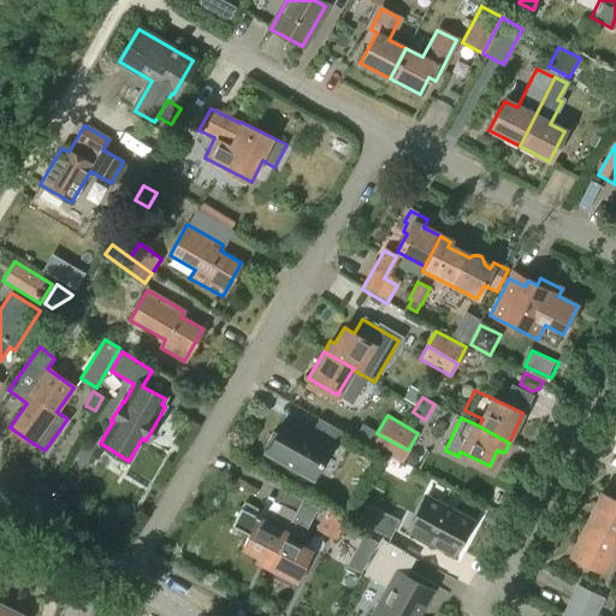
[(311,433),(284,419),(276,434),(272,432),(264,449),(267,450),(266,454),(313,479),(331,445),(336,448),(344,433),(342,432),(319,419),(311,433)]
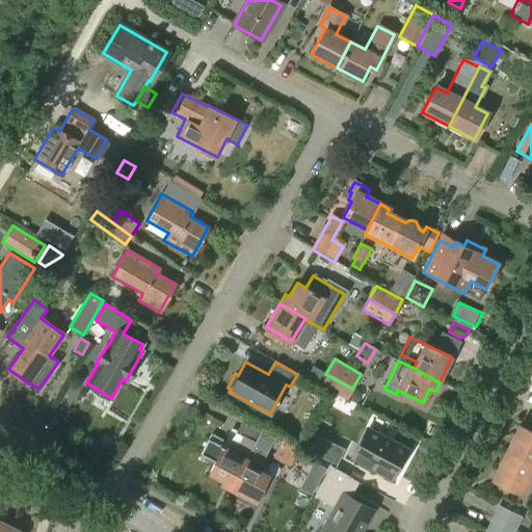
[(313,367),(307,378),(319,386),(320,384),(325,374),(313,367)]
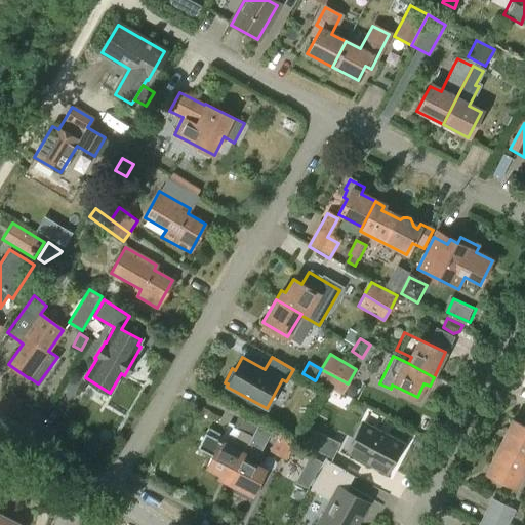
[(348,384),(321,369),(316,379),(341,394),(348,384)]
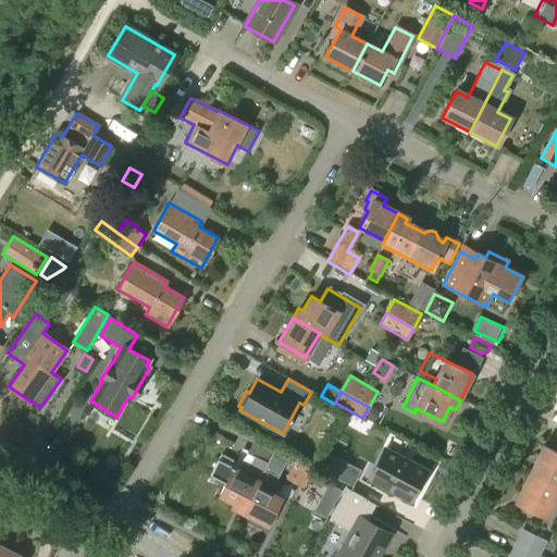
[(255,484),(274,448),(255,437),(247,454),(254,457),(244,475),(218,461),(210,475),(224,484),(219,495),(243,508),(255,484)]
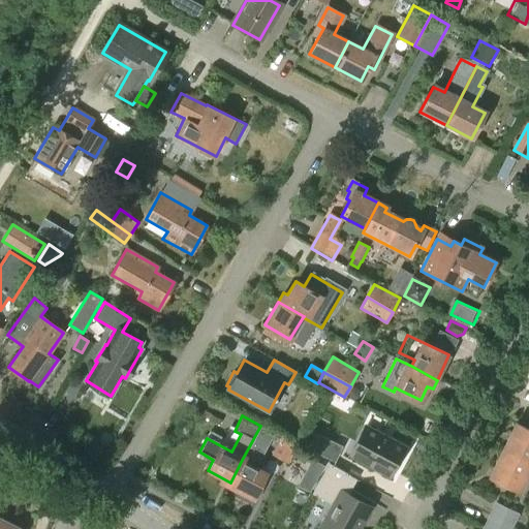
[(528,465),(528,431),(516,424),(501,452),(528,465)]
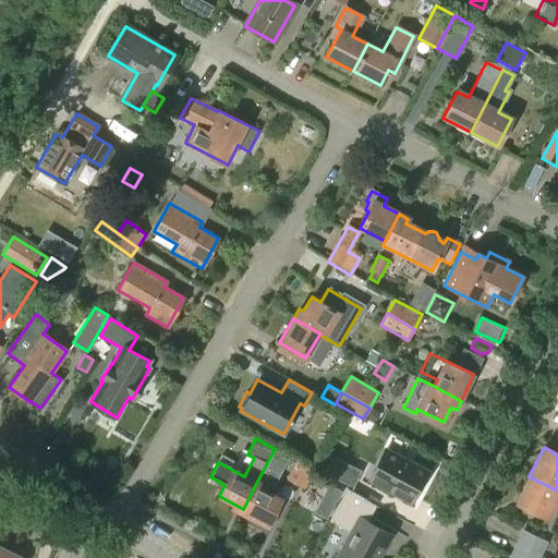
[(291,466),(295,459),(275,449),(255,485),(243,509),(242,512),(266,525),(280,499),(269,493),(286,463),(291,466)]
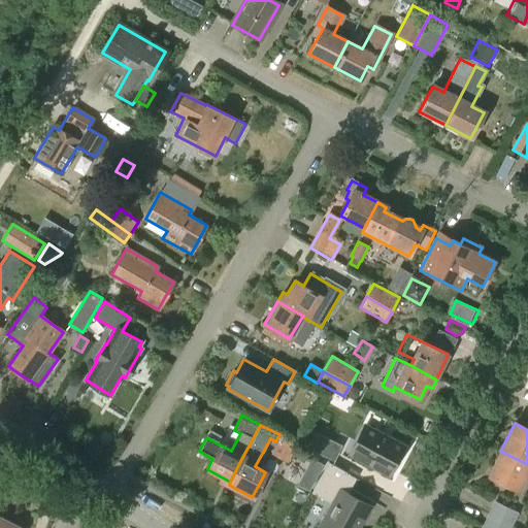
[(334,461),(341,446),(308,429),(301,444),(334,461)]
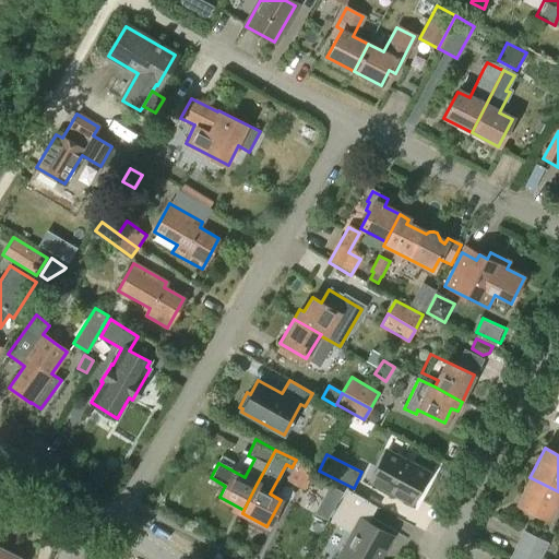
[(411,502),(426,474),(388,454),(372,483),(411,502)]
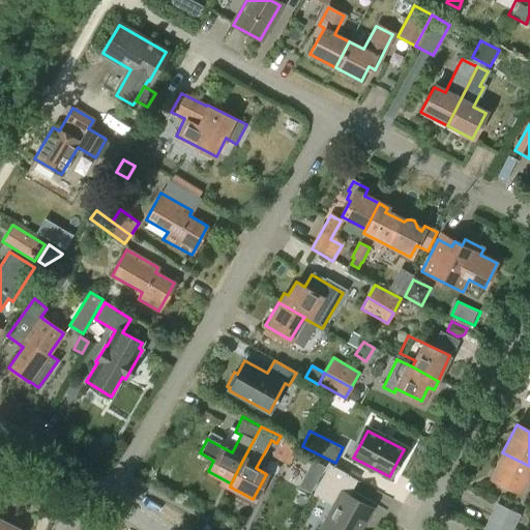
[(289,464),(298,445),(282,436),(271,455),(289,464)]
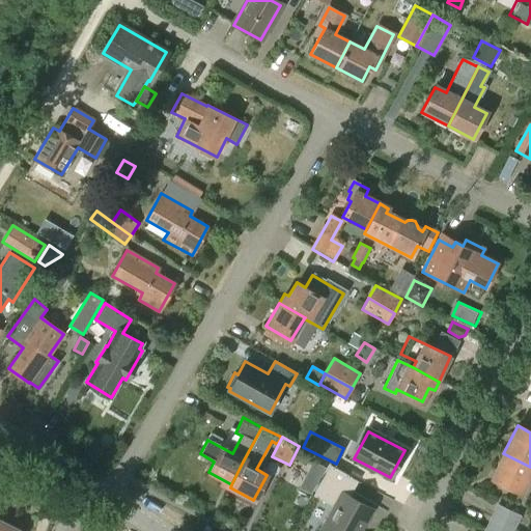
[(521,493),(530,470),(530,467),(503,453),(492,478),(521,493)]
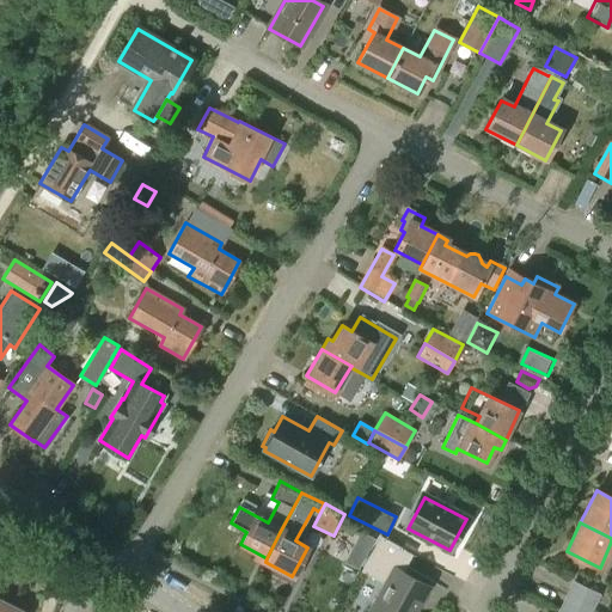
[(415,611),(429,588),(395,568),(404,551),(380,538),(361,573),(384,585),(367,611),(415,611)]
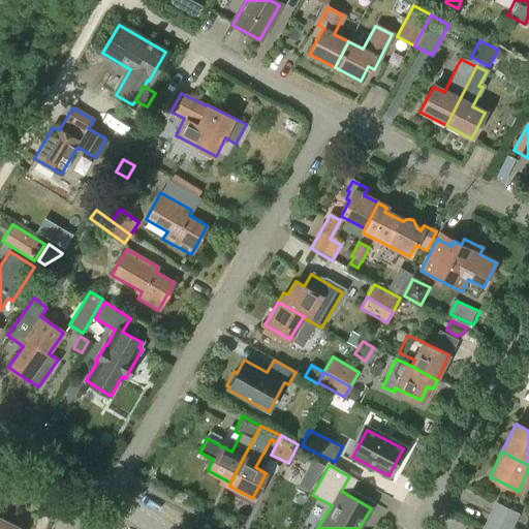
[(510,527),(516,516),(494,504),(488,516),(510,527)]
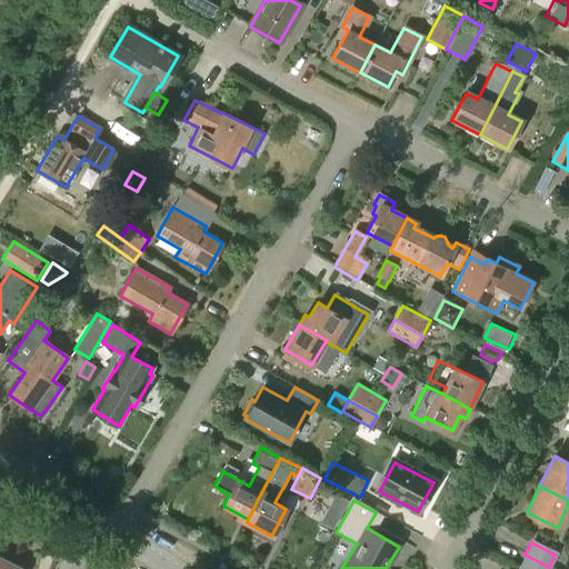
[(522,568),(547,568),(549,567),(525,555),(519,567),(522,568)]
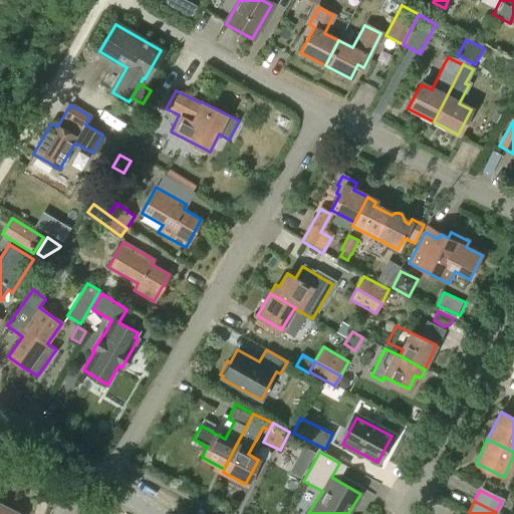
[(0,513),(16,513),(0,505),(0,513)]
